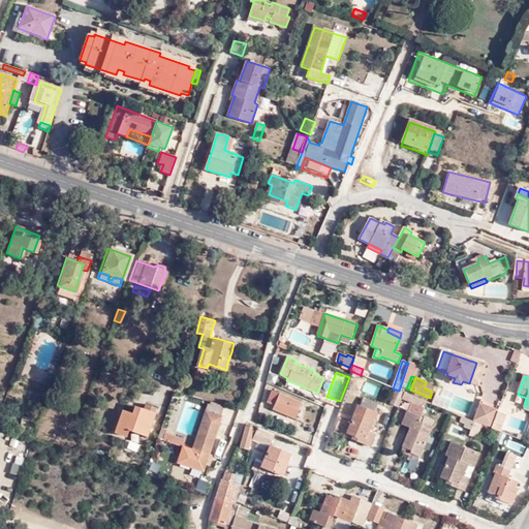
[(435,385),(426,382),(424,387),(432,392),(435,385)]
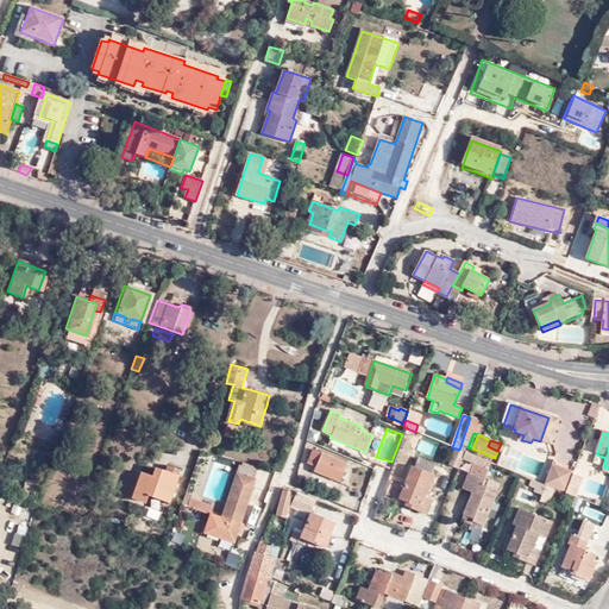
[(349,465),(313,450),(307,464),(316,469),(315,472),(340,484),(349,465)]
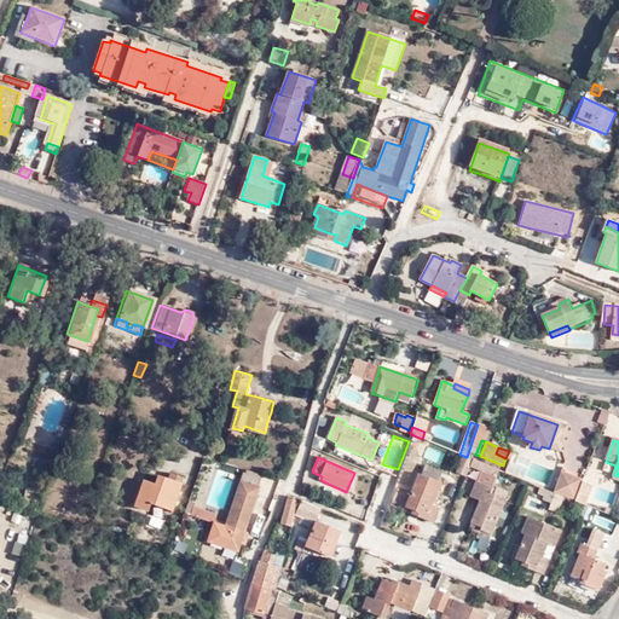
[(473,460),(470,468),(496,478),(499,470),(473,460)]
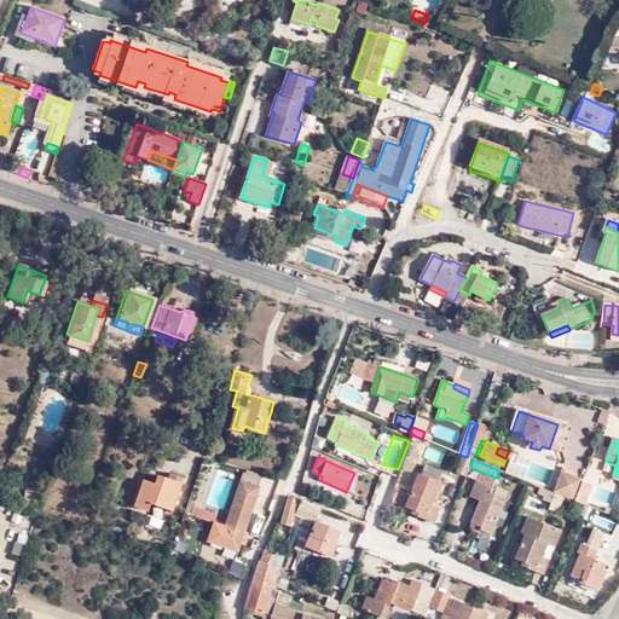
[(422,474),(439,481),(443,473),(426,466),(422,474)]
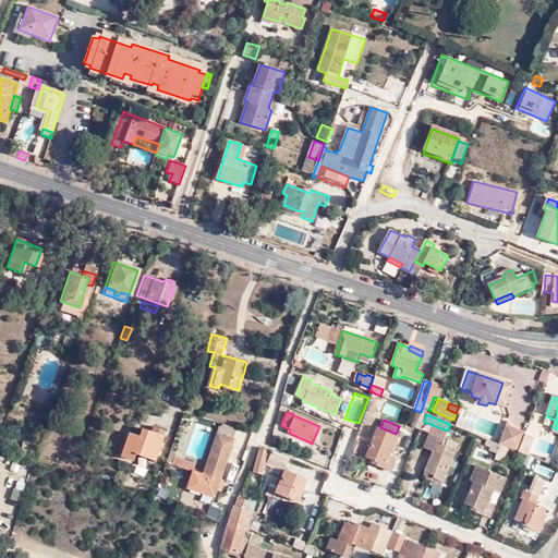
[(232,436),(235,428),(222,424),(220,433),(232,436)]
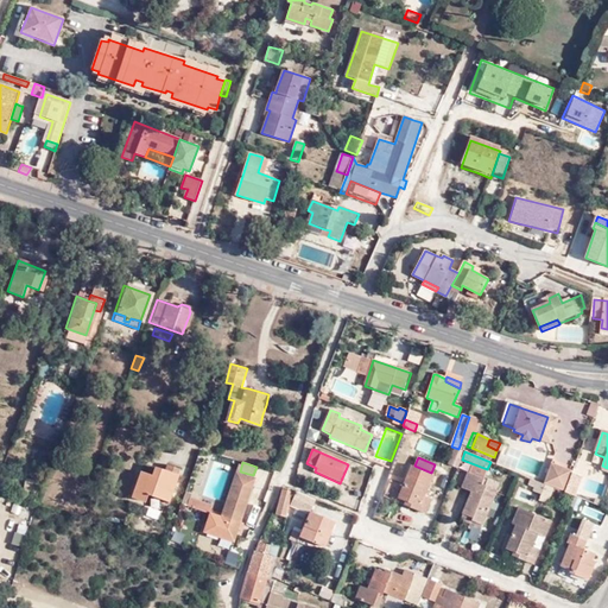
[(431,473),(415,466),(411,464),(398,498),(406,501),(412,504),(411,507),(428,513),(432,499),(425,496),(426,492),(434,474),(431,473)]
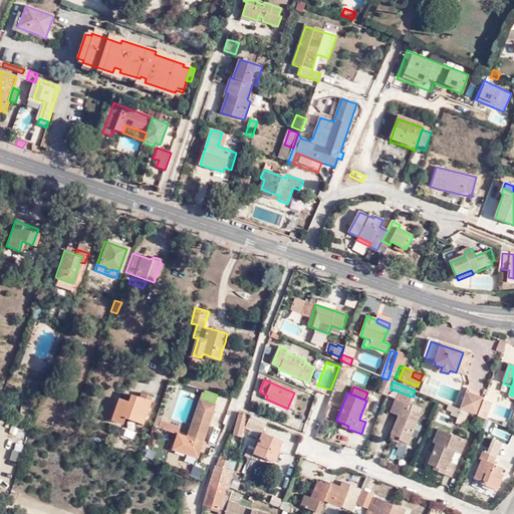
[(478,417),(484,402),(484,400),(468,393),(461,410),(468,413),(478,417)]
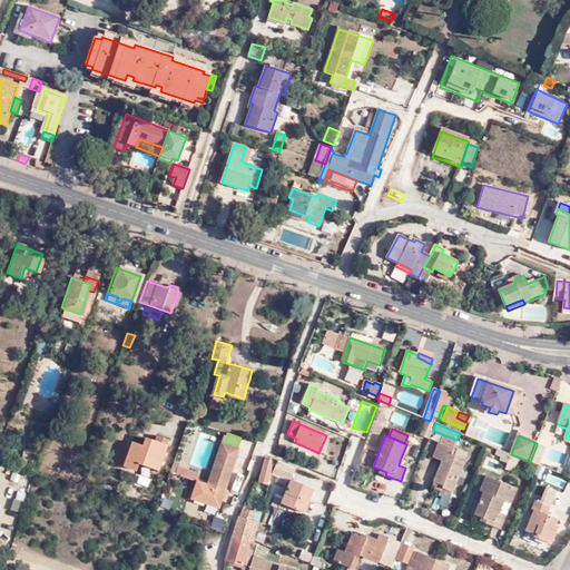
[(143,446),(133,443),(125,468),(135,471),(138,464),(158,470),(168,440),(157,436),(155,442),(146,439),(143,446)]
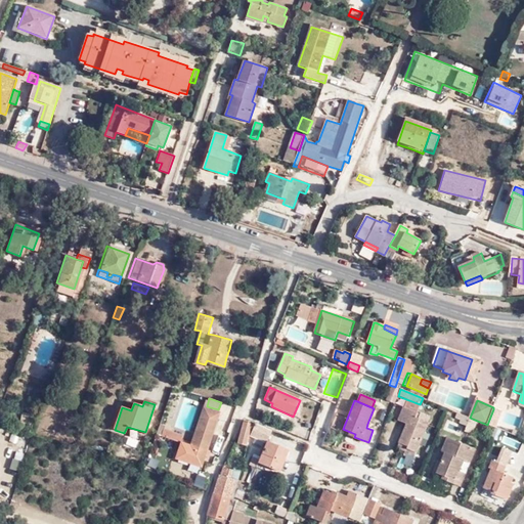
[(115,430),(122,407),(120,407),(113,429),(115,430)]
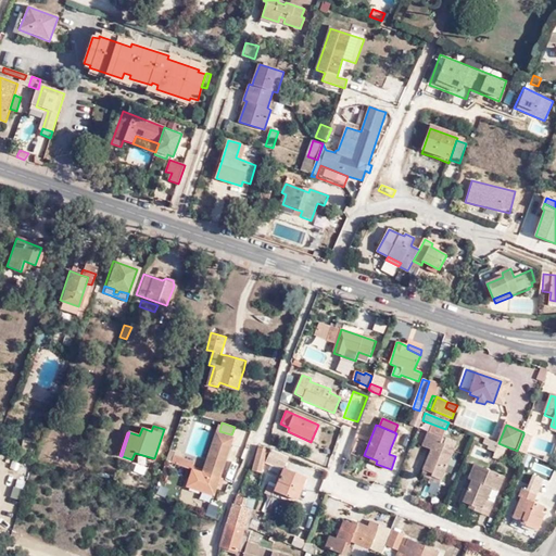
[(212,495),(216,484),(213,483),(215,477),(218,478),(231,439),(214,432),(201,472),(190,469),(185,485),(212,495)]
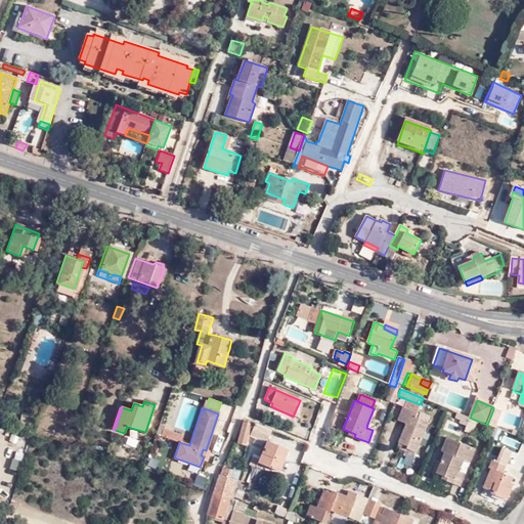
[(416,418),(418,412),(403,407),(398,420),(407,424),(399,443),(407,447),(406,449),(416,453),(428,423),(419,420),(416,418)]
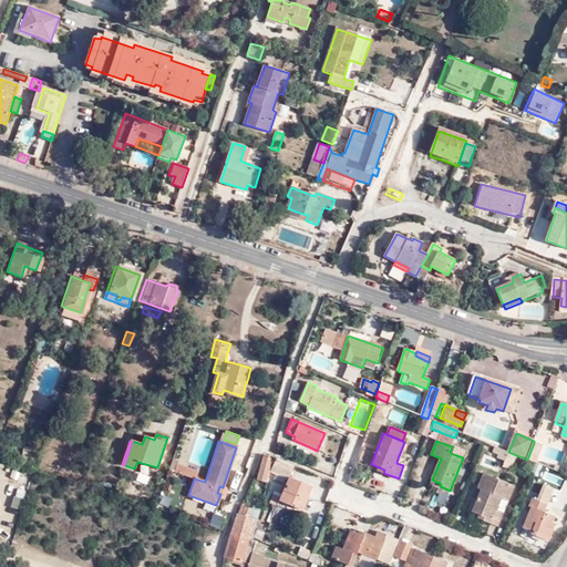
[(527,460),(536,464),(543,446),(534,443),(527,460)]
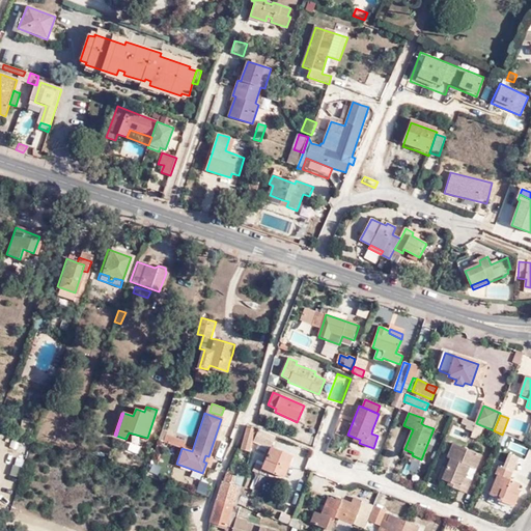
[(478,440),(483,426),(476,423),(463,418),(460,423),(466,425),(465,428),(472,432),(470,437),(478,440)]
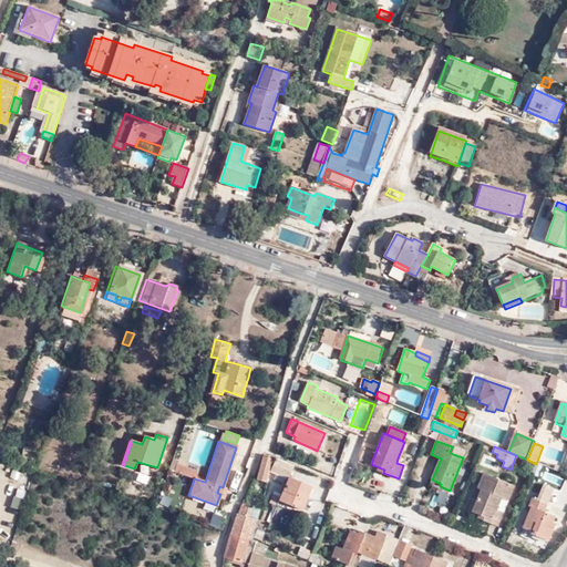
[(258,475),(268,478),(274,457),(271,456),(265,454),(258,475)]
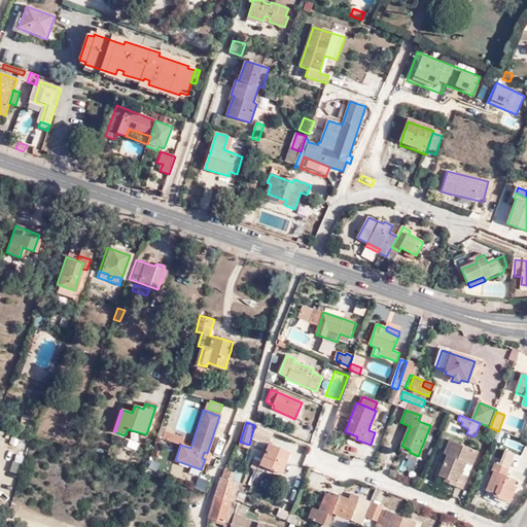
[(274,433),(257,426),(251,438),(268,446),(269,444),(274,433)]
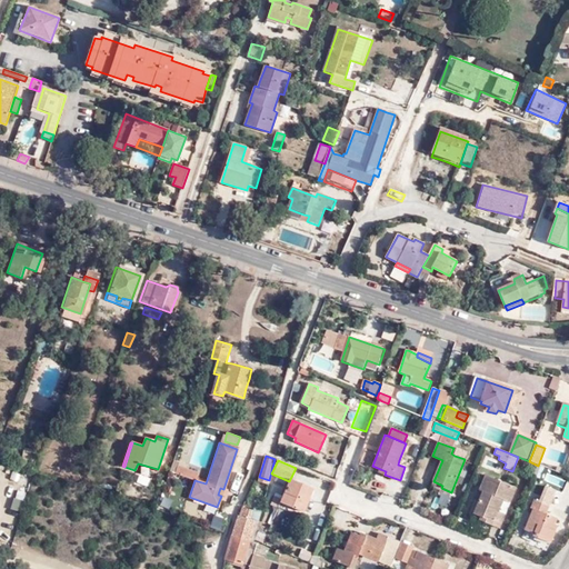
[(13,468),(10,479),(18,481),(20,470),(13,468)]
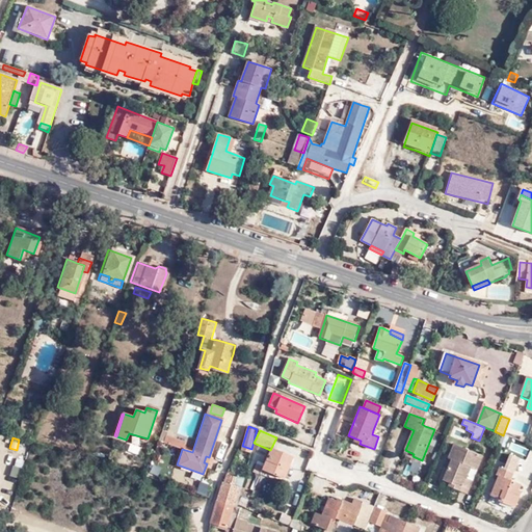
[(118,449),(121,443),(114,441),(112,448),(118,449)]
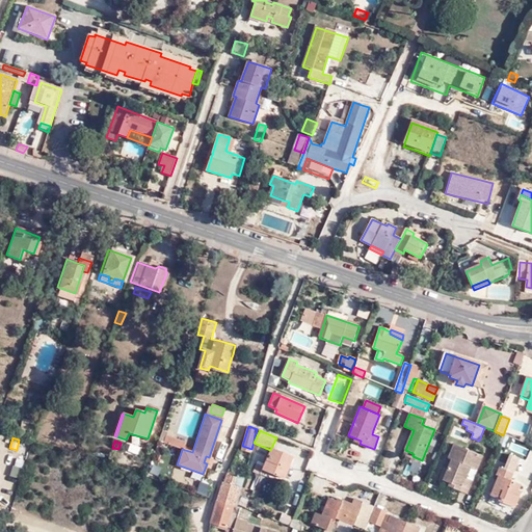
[(453,487),(452,490),(467,497),(472,483),(466,480),(470,469),(476,471),(482,457),(454,446),(447,459),(451,460),(443,483),(447,485),(453,487)]
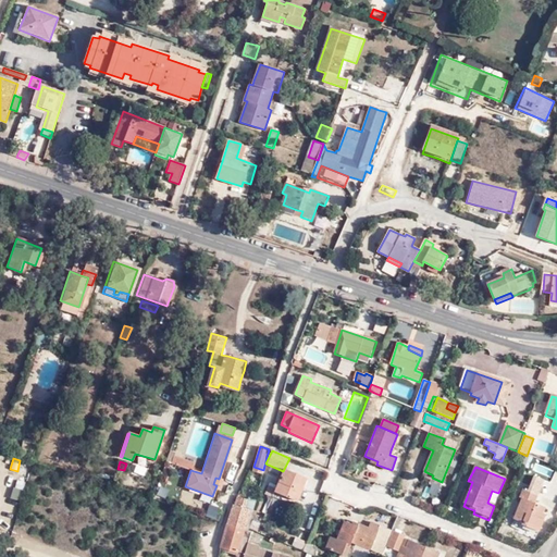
[(284,469),(283,471),(276,489),(275,491),(298,500),(307,479),(284,469)]
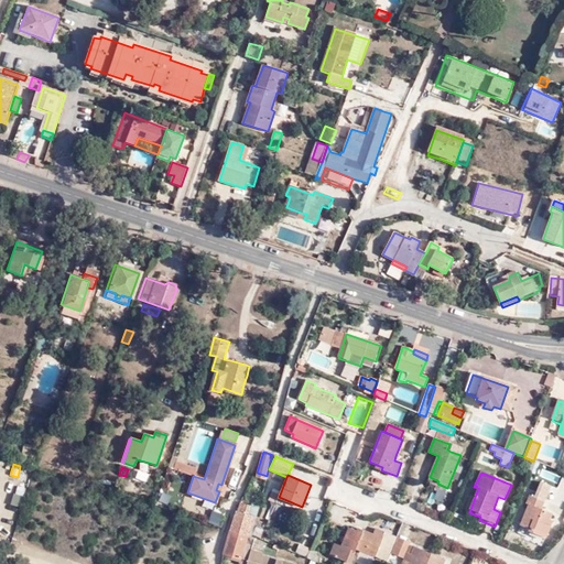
[(279,497),(280,495),(272,491),(269,500),(275,503),(279,497)]
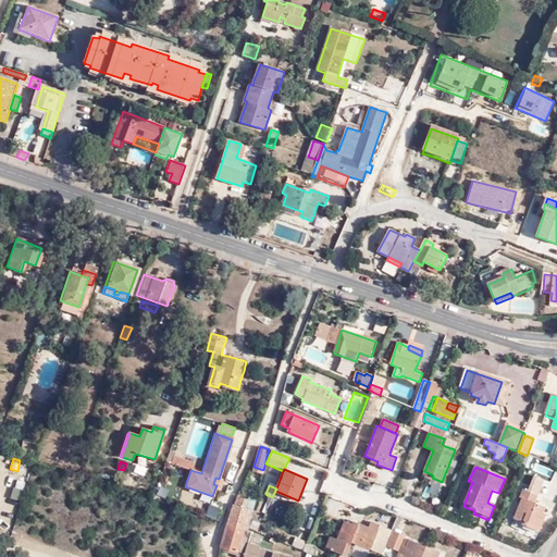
[(540,520),(542,515),(544,508),(534,504),(536,496),(522,491),(519,498),(521,499),(514,520),(521,523),(520,527),(537,533),(542,521),(540,520)]
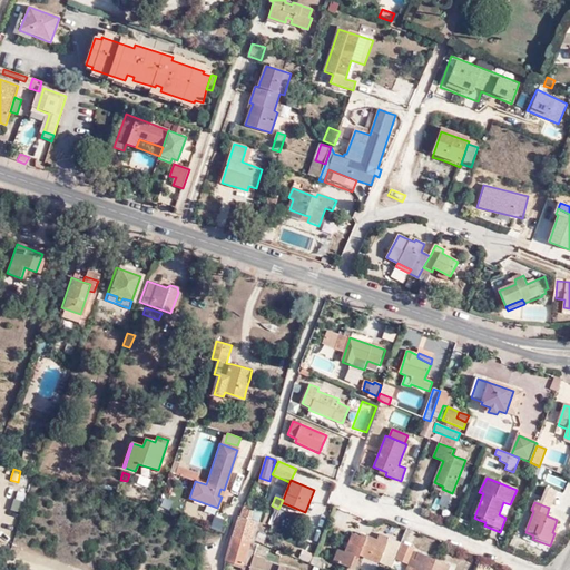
[(235,530),(233,537),(237,539),(249,542),(255,521),(249,520),(253,511),(243,508),(241,517),(238,517),(235,530)]
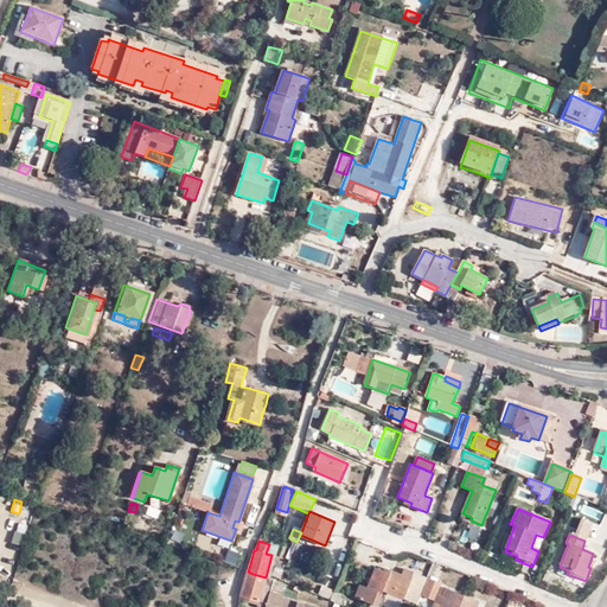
[(235,567),(240,554),(228,550),(223,562),(235,567)]
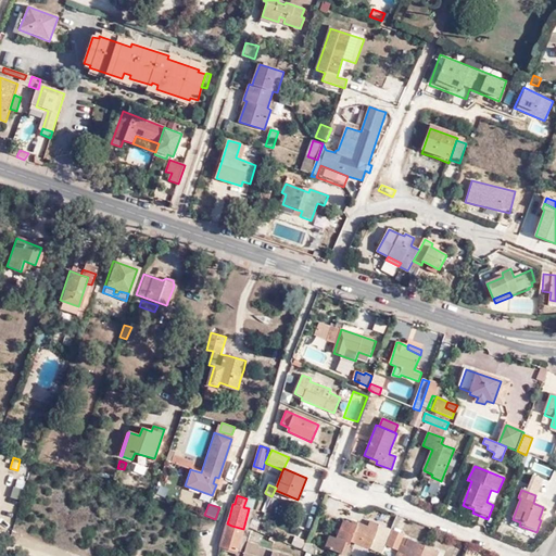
[(248,527),(256,530),(258,521),(251,519),(248,527)]
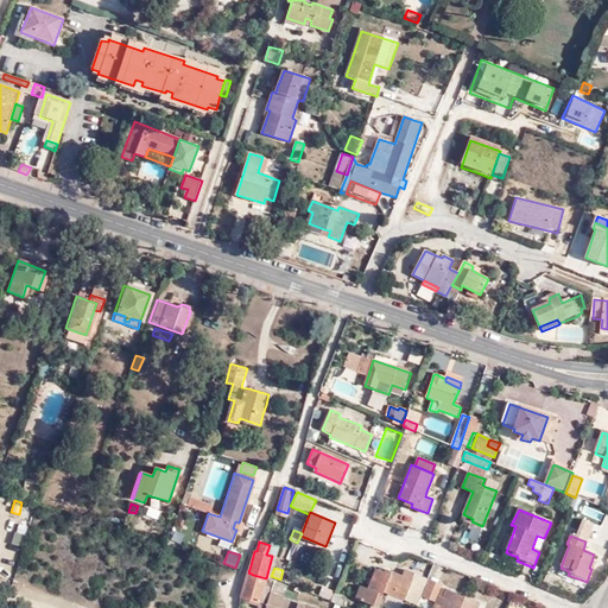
[(390,575),(385,572),(375,569),(367,590),(360,587),(355,599),(372,606),(377,607),(382,593),(403,601),(415,574),(405,570),(403,576),(391,571),(390,575)]
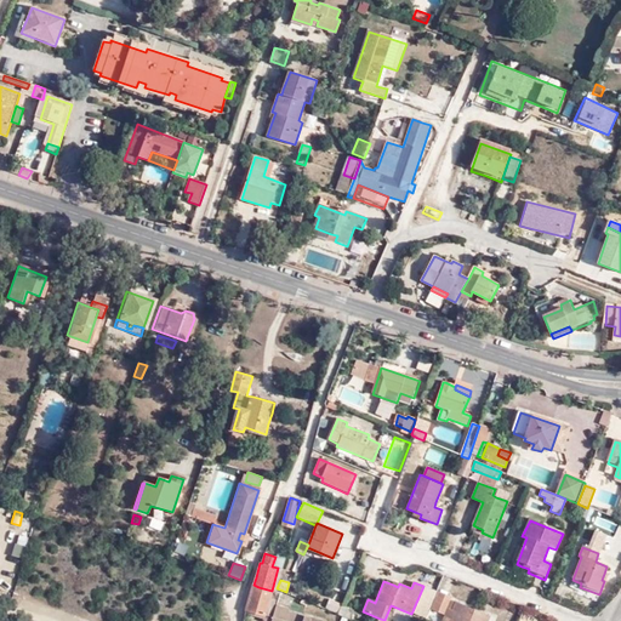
[(258,587),(254,585),(245,613),(262,617),(263,616),(272,620),(271,620),(280,620),(292,619),(294,616),(288,614),(288,611),(277,608),(280,594),(277,592),(272,591),(258,587)]
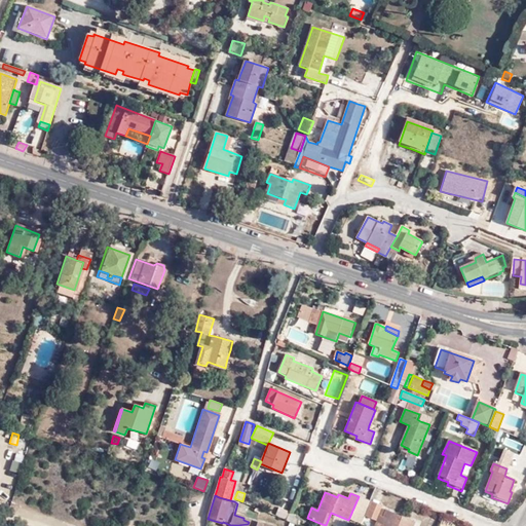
[(381,505),(370,501),(364,516),(375,521),(380,509),(381,505)]
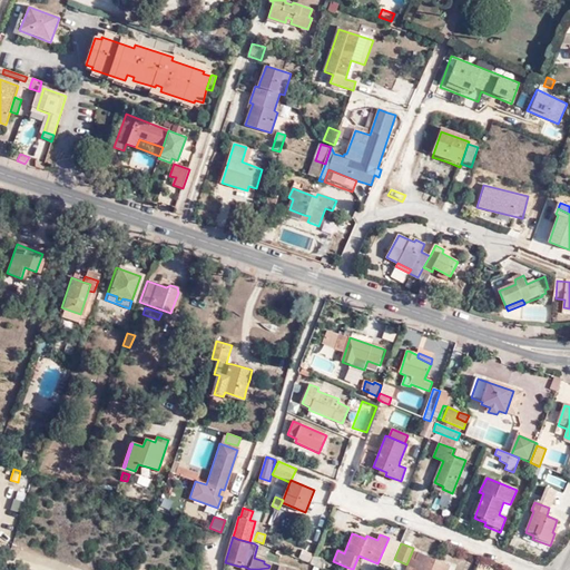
[(391,567),(397,549),(386,544),(380,563),(391,567)]
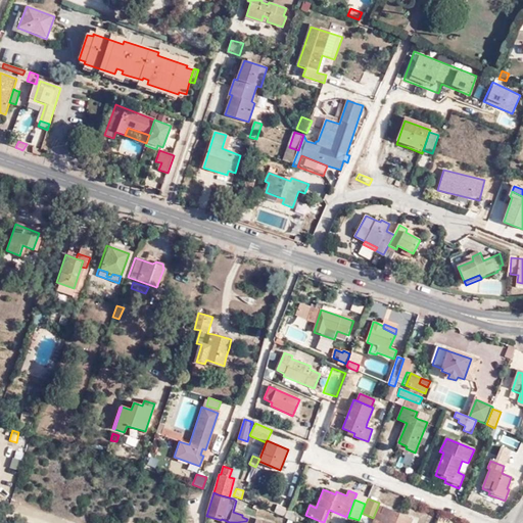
[(410,522),(412,520),(381,507),(376,519),(373,522),(410,522)]
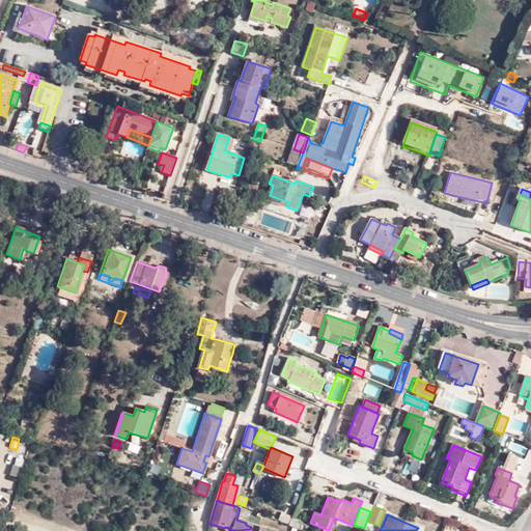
[(290,519),(288,526),(294,529),(296,524),(300,526),(302,523),(290,519)]
